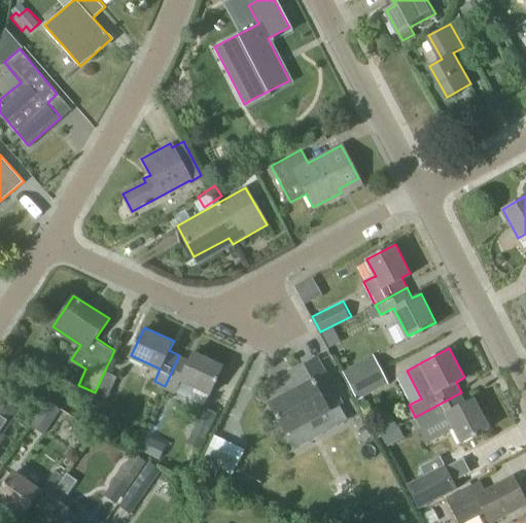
[(179,355),(165,386),(175,390),(181,379),(211,393),(224,364),(195,351),(190,360),(179,355)]
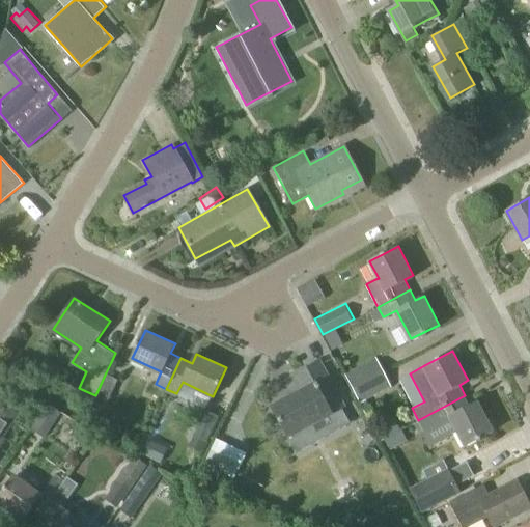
[(353,386),(384,369),(377,355),(344,370),(353,386)]
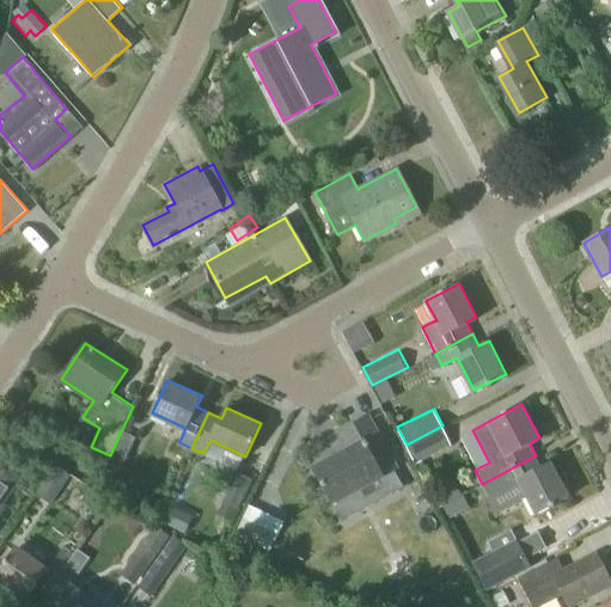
[(333,502),(385,474),(384,472),(399,464),(372,412),(341,429),(350,447),(315,466),(333,502)]
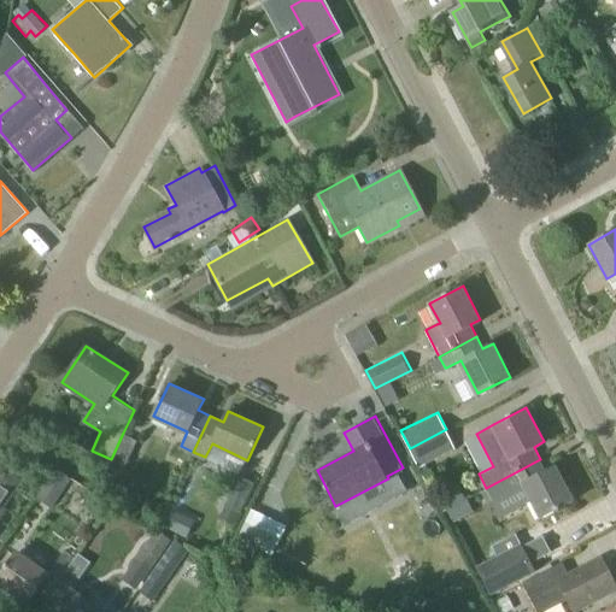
[(418,466),(456,447),(446,429),(410,448),(418,466)]
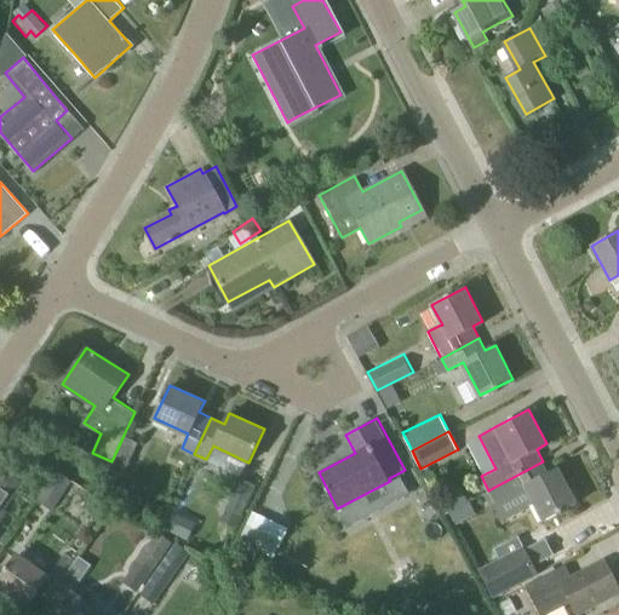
[(138,442),(124,435),(112,461),(109,469),(122,475),(138,442)]
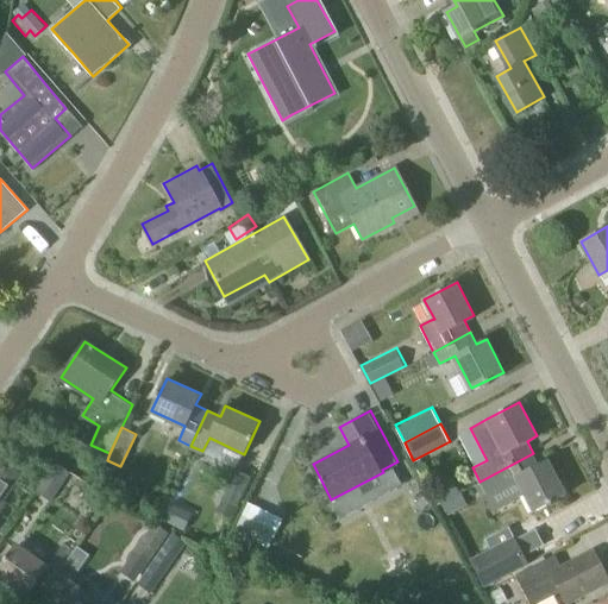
[(533,453),(480,482),(486,492),(503,482),(516,476),(534,509),(566,492),(549,459),(538,464),(533,453)]
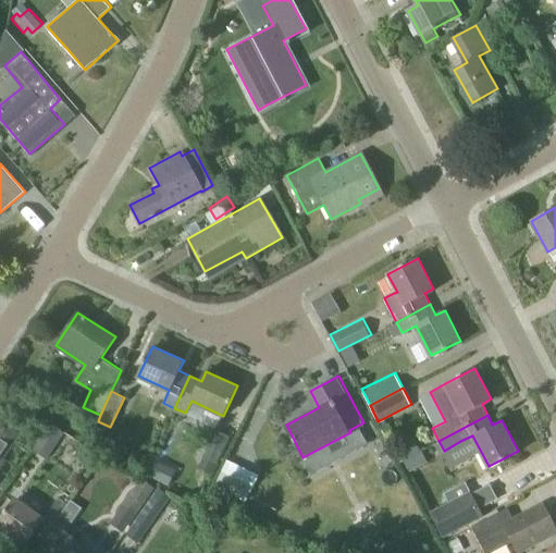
[(384,418),(378,421),(384,434),(392,431),(384,418)]
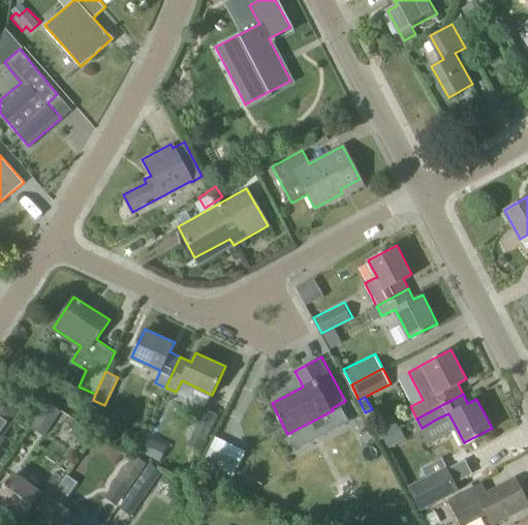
[(0,436),(18,412),(0,399),(0,436)]
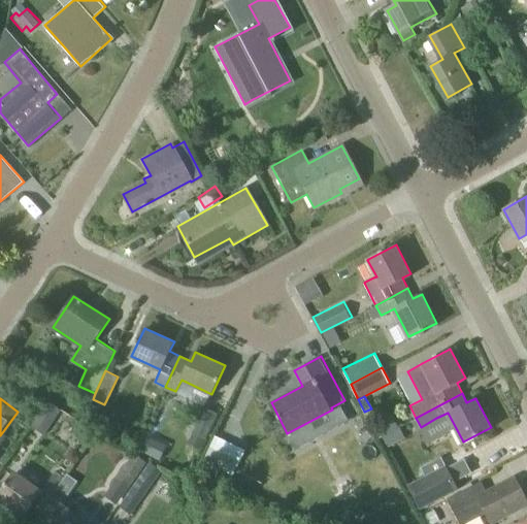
[(44,434),(62,408),(48,399),(30,424),(44,434)]
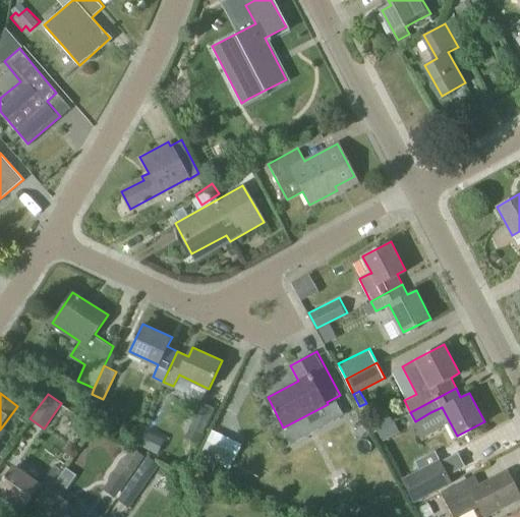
[(207,429),(218,407),(205,401),(193,424),(207,429)]
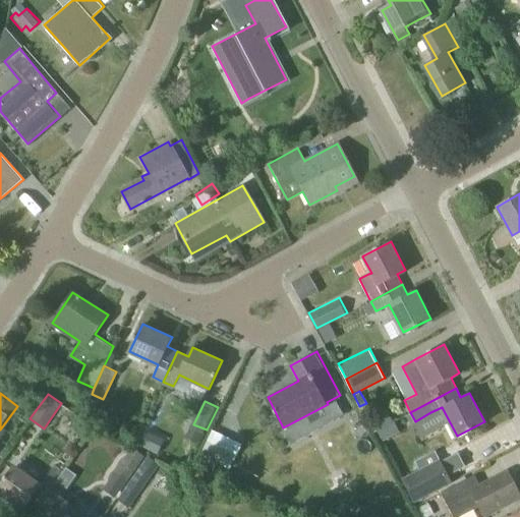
[(383,444),(395,438),(388,424),(377,429),(383,444)]
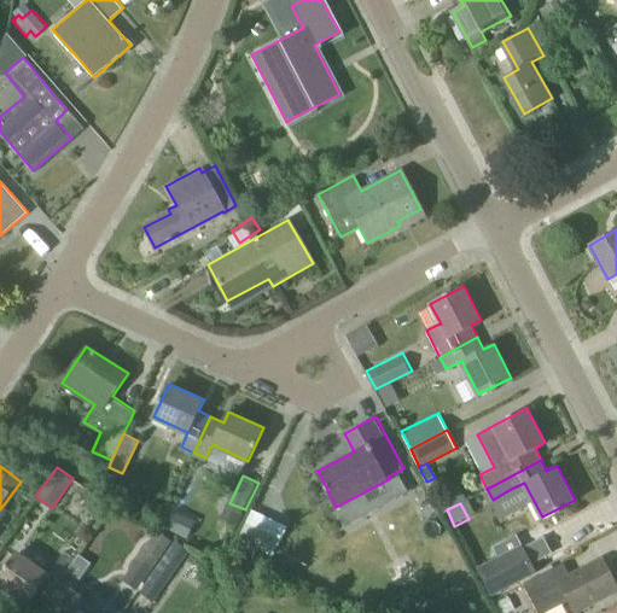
[(138,590),(151,570),(172,539),(156,529),(122,579),(138,590)]
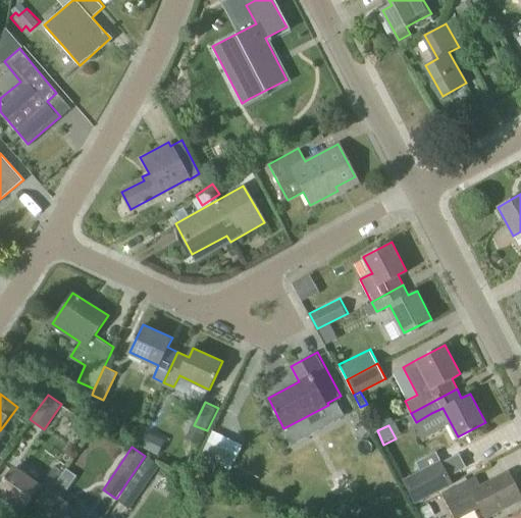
[(417,503),(453,482),(441,461),(405,480),(417,503)]
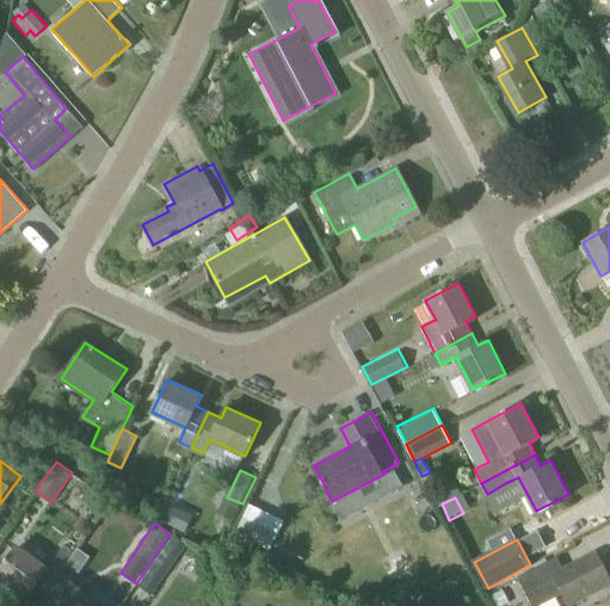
[(47,593),(76,550),(65,543),(57,554),(49,566),(17,543),(0,568),(0,574),(30,595),(37,586),(47,593)]
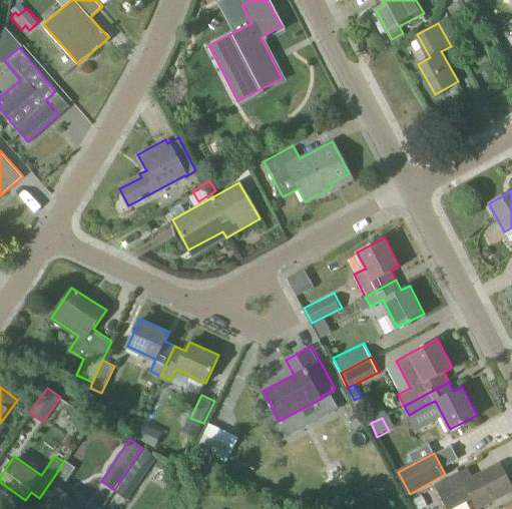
[(127,499),(151,464),(140,456),(115,490),(127,499)]
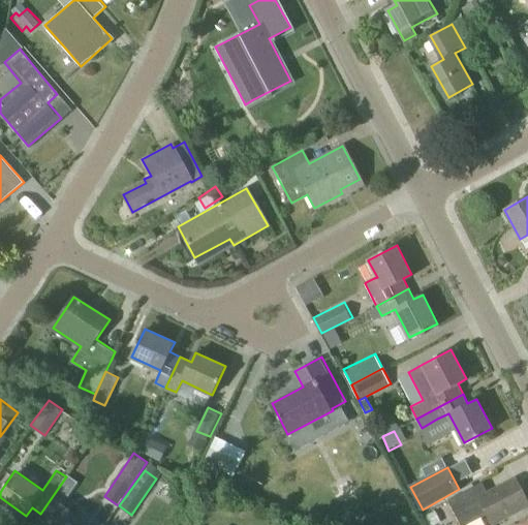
[(68,493),(75,483),(66,476),(40,514),(50,520),(45,524),(88,524),(89,523),(61,503),(68,493)]
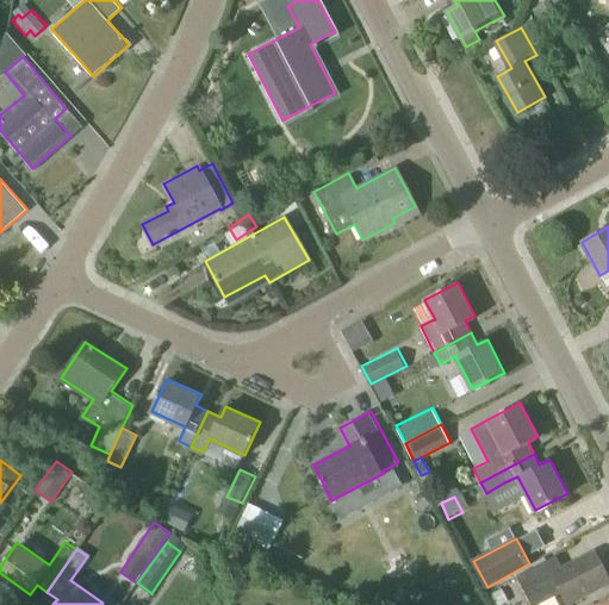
[(598,555),(596,549),(563,566),(557,554),(517,574),(533,604),(535,604),(561,592),(567,603),(608,581),(608,574),(608,565),(603,555),(598,555)]
